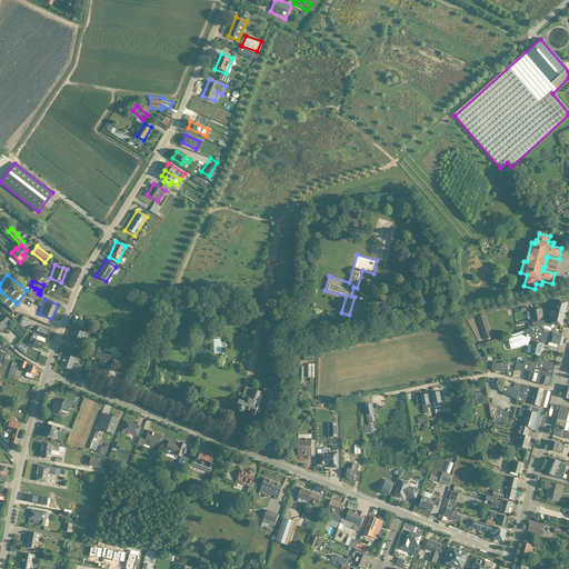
[(558,300),(555,313),(566,316),(568,302),(558,300)]
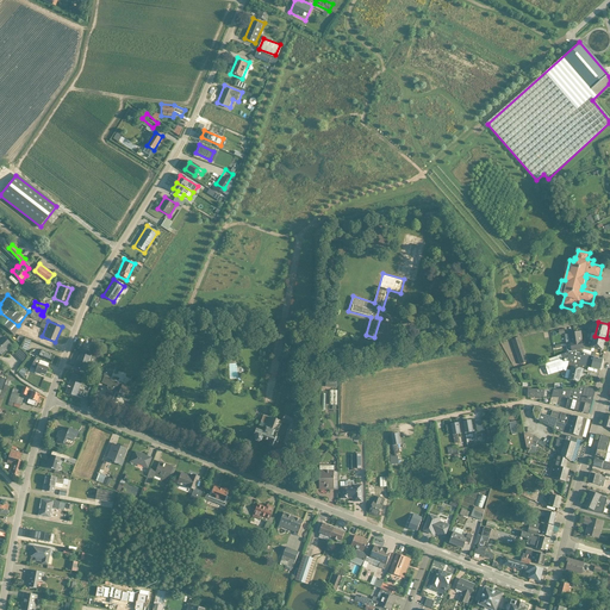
[(0,336),(0,355),(11,344),(1,335),(0,336)]
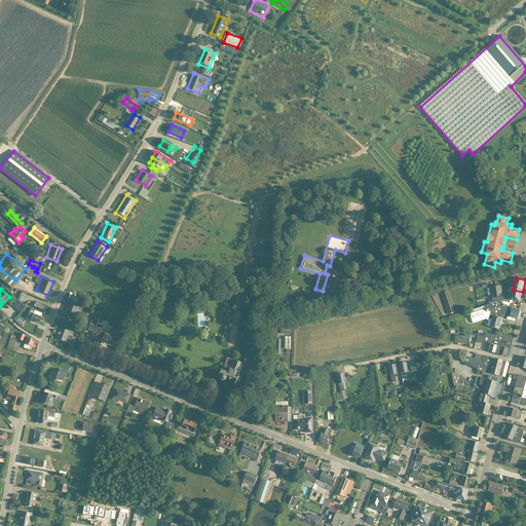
[(446,289),(440,292),(447,311),(453,309),(446,289)]
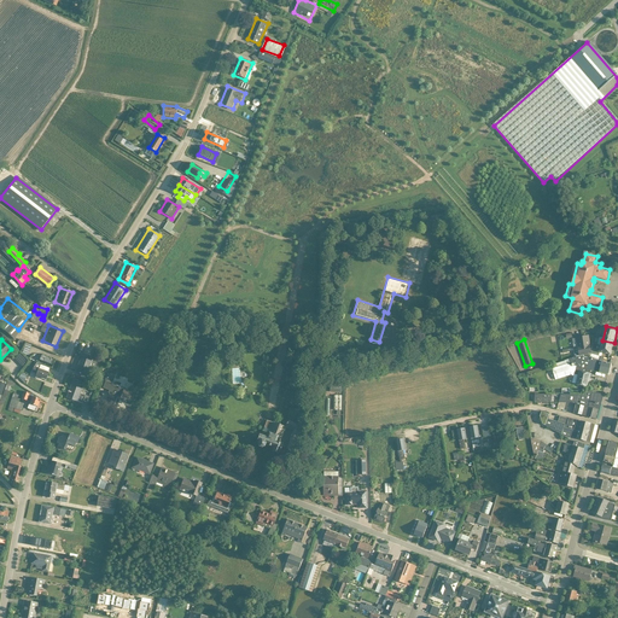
[(599,353),(611,356),(614,343),(602,340),(599,353)]
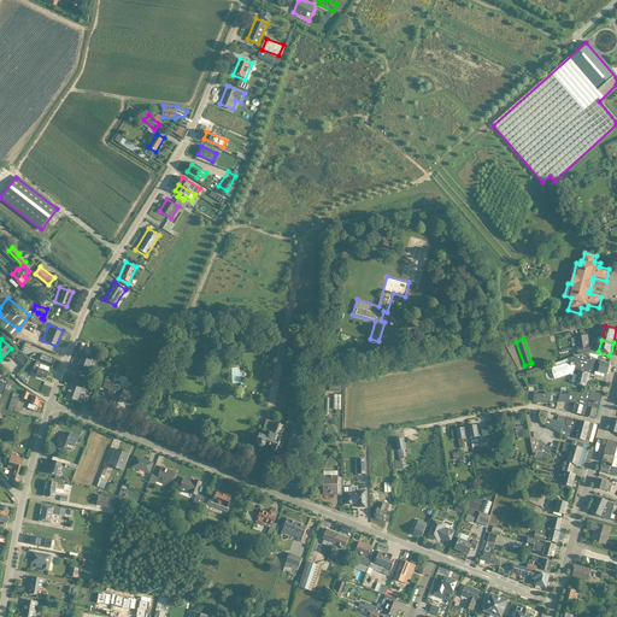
[(53,358),(56,352),(43,347),(40,353),(53,358)]
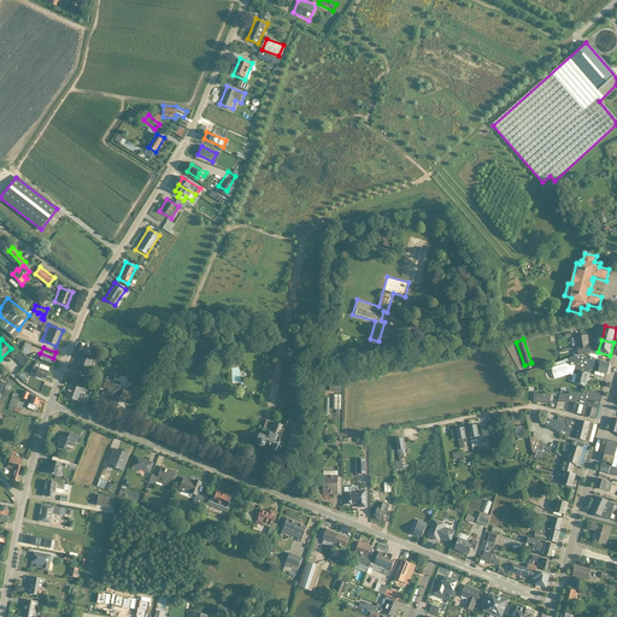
[(39,362),(50,365),(52,359),(41,356),(39,362)]
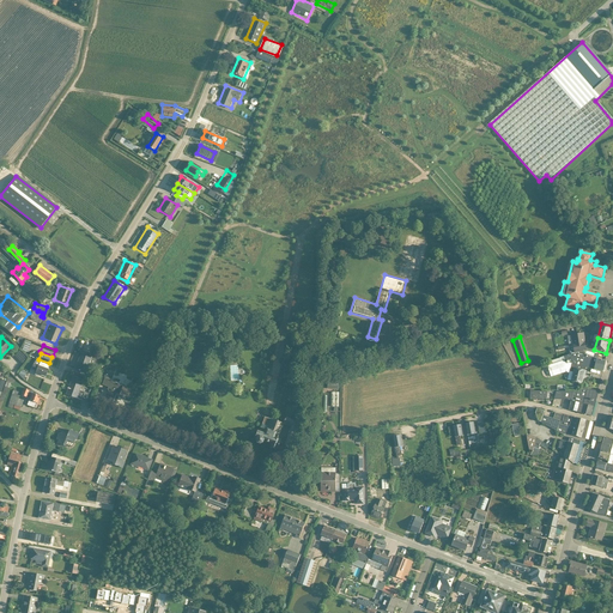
[(74,369),(85,372),(91,357),(79,353),(74,369)]
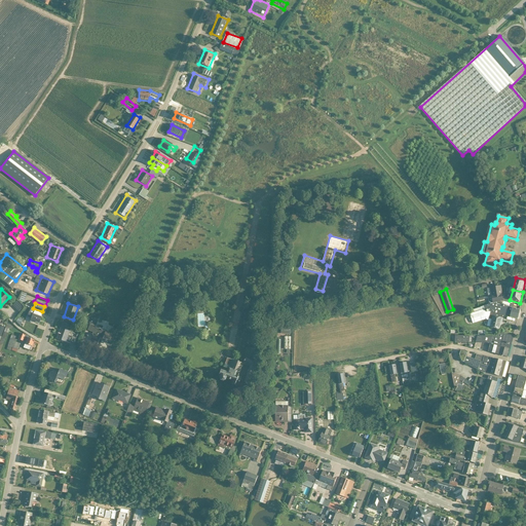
[(510,317),(517,320),(520,310),(513,308),(510,317)]
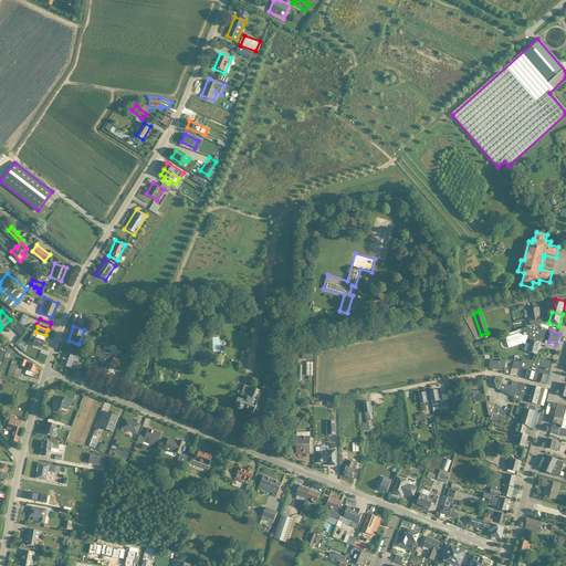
[(41,349),(44,341),(34,337),(31,346),(41,349)]
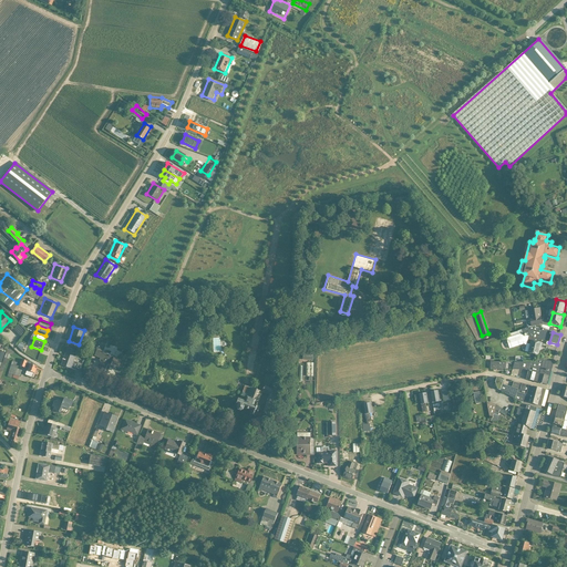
[(528,352),(538,354),(542,343),(532,340),(528,352)]
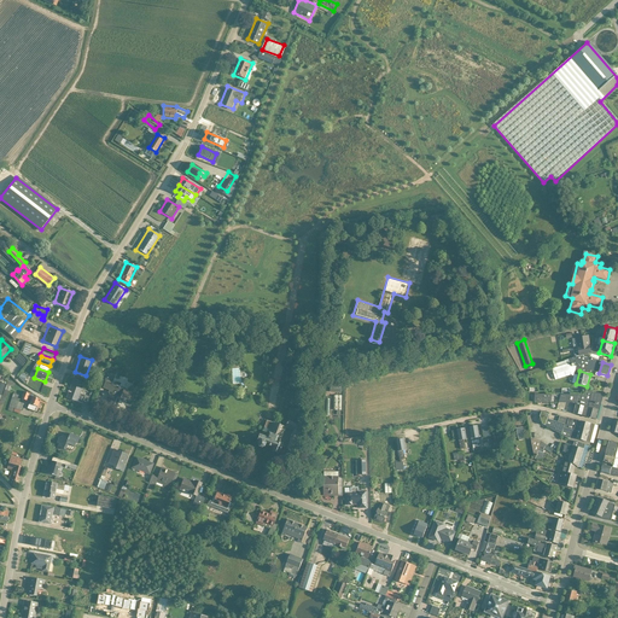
[(65,398),(77,403),(85,384),(73,379),(65,398)]
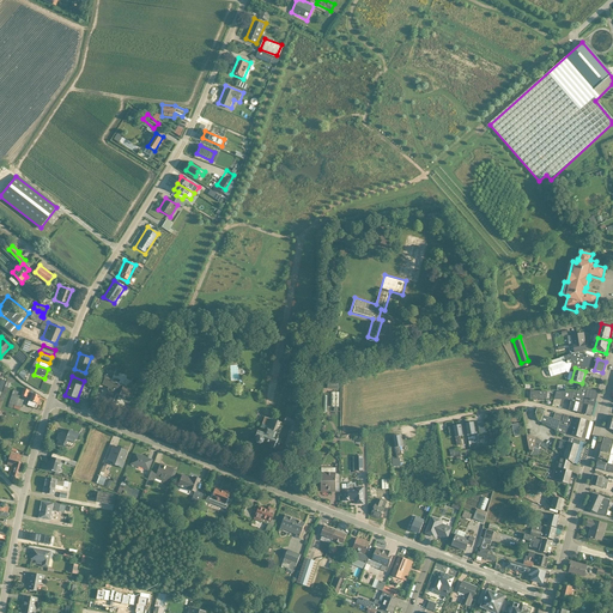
[(0,393),(7,395),(12,380),(2,377),(0,384),(0,393)]
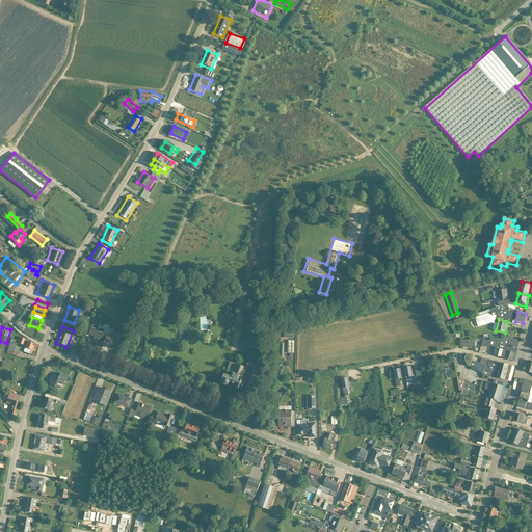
[(95,340),(105,344),(108,336),(98,333),(95,340)]
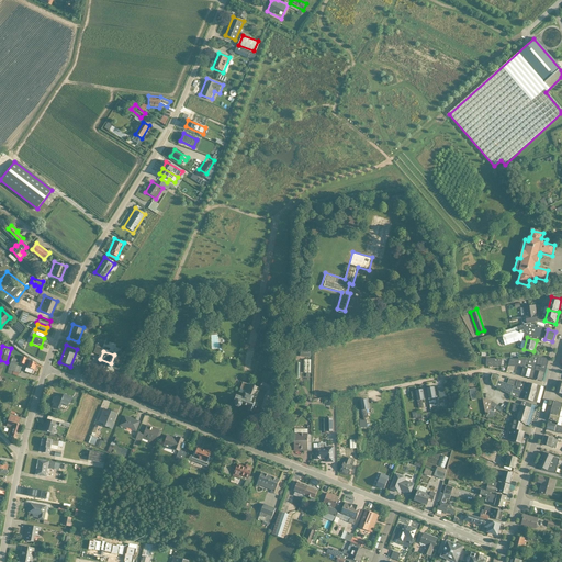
[(510,353),(509,361),(524,363),(525,355),(510,353)]
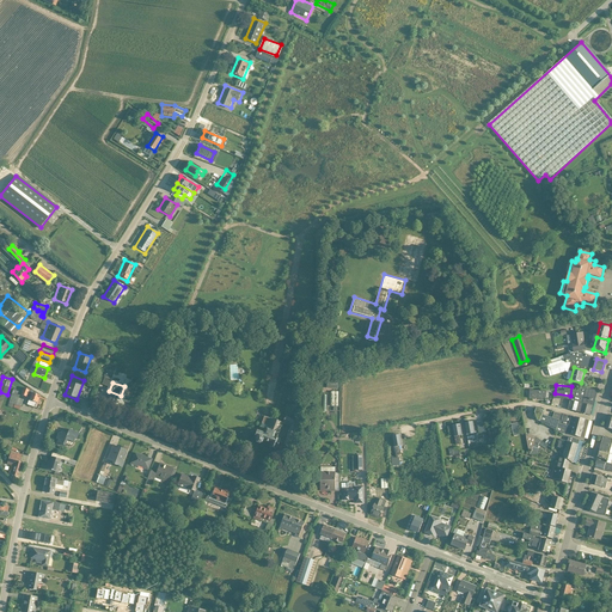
[(20,391),(16,389),(10,401),(23,407),(25,401),(18,397),(20,391)]
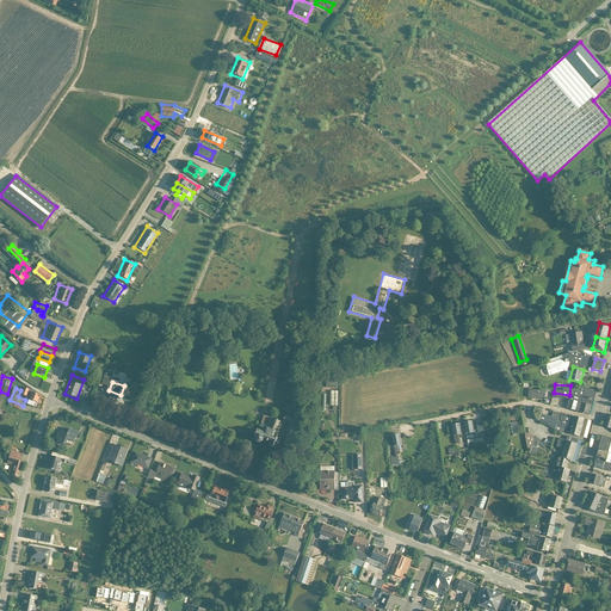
[(578,402),(592,407),(597,392),(582,388),(578,402)]
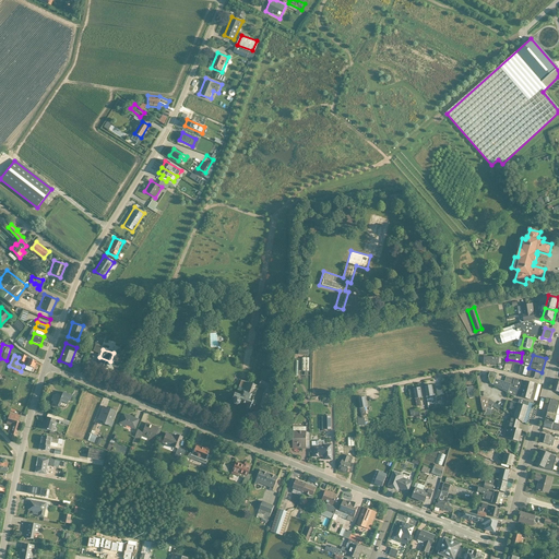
[(501,356),(484,356),(484,366),(501,366),(501,356)]
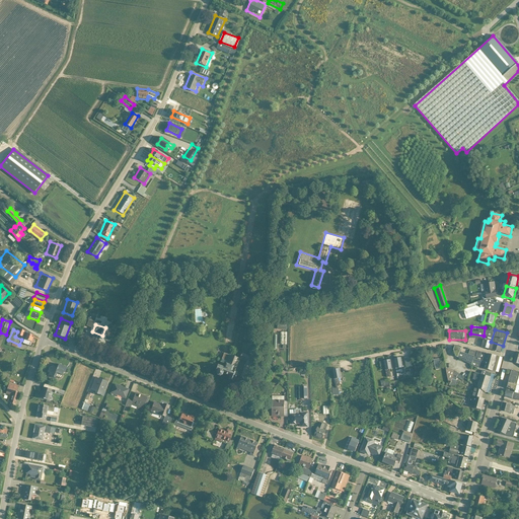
[(23,342),(29,345),(32,338),(26,335),(23,342)]
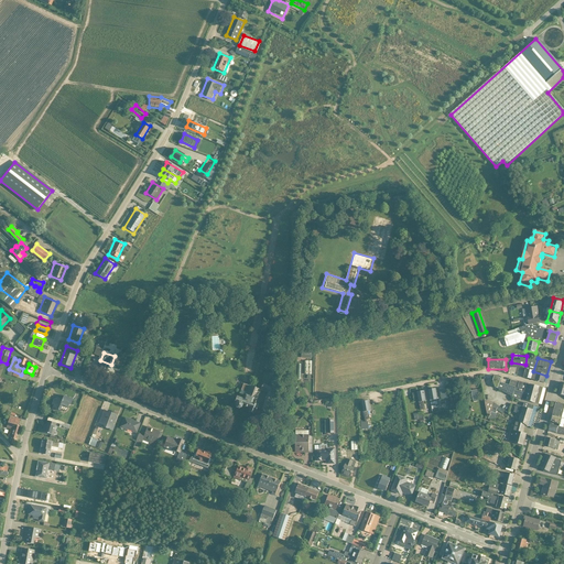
[(531,380),(544,383),(546,376),(533,371),(531,380)]
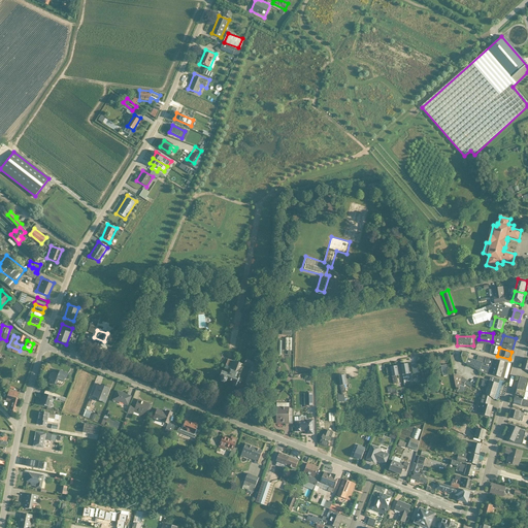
[(243,377),(241,376),(245,366),(253,369),(256,362),(246,358),(243,364),(238,362),(234,370),(230,368),(228,371),(223,369),(217,383),(226,387),(227,383),(239,388),(243,377)]
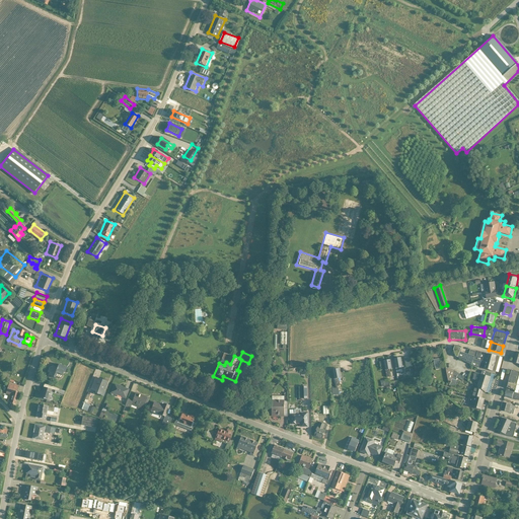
[(484,369),(496,372),(500,357),(488,354),(484,369)]
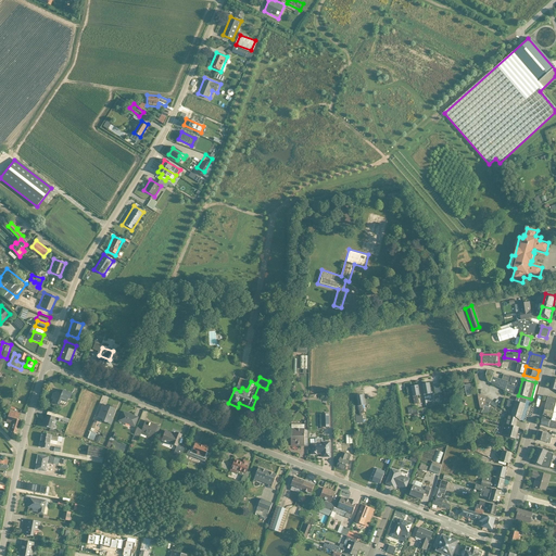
[(420,395),(418,384),(406,388),(408,396),(412,395),(414,405),(419,404),(418,395),(420,395)]
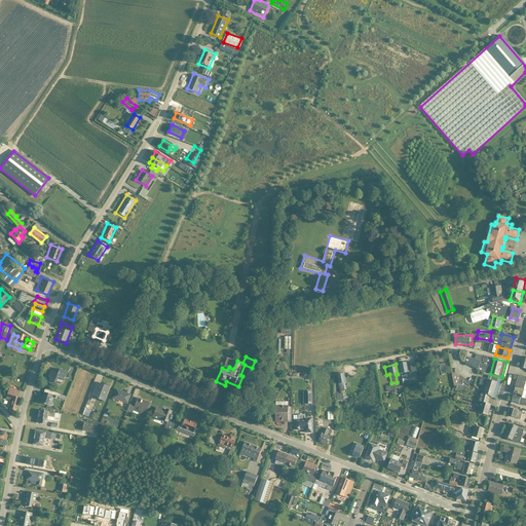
[(65,379),(68,372),(59,369),(57,373),(50,371),(46,381),(53,384),(54,382),(61,384),(64,378),(65,379)]
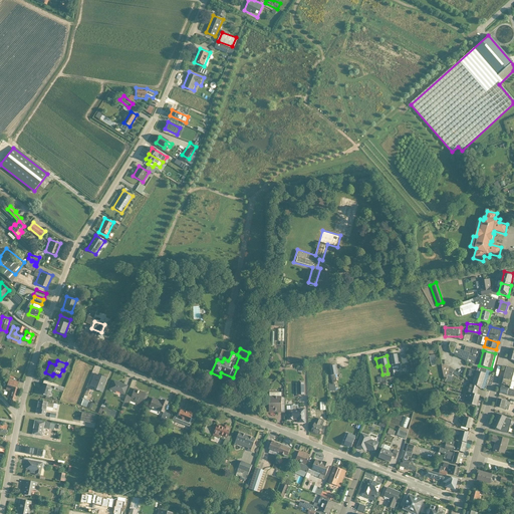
[(445,363),(445,378),(454,378),(453,363),(445,363)]
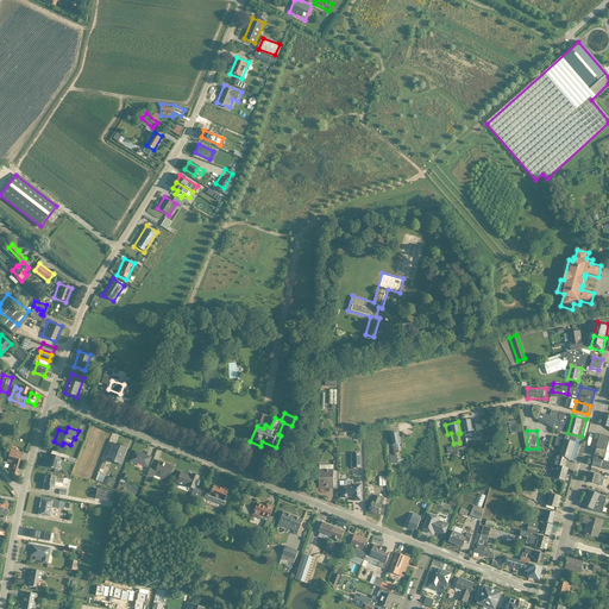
[(399,432),(388,433),(390,450),(400,449),(399,432)]
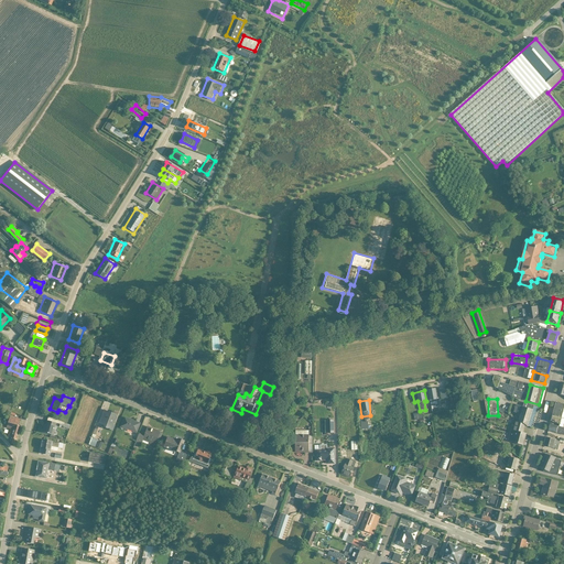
[(554,410),(563,412),(563,409),(563,404),(556,402),(554,410)]
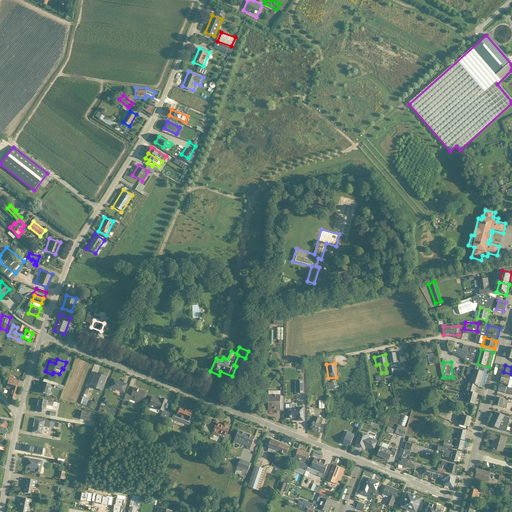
[(470,381),(479,387),(485,368),(475,366),(470,381)]
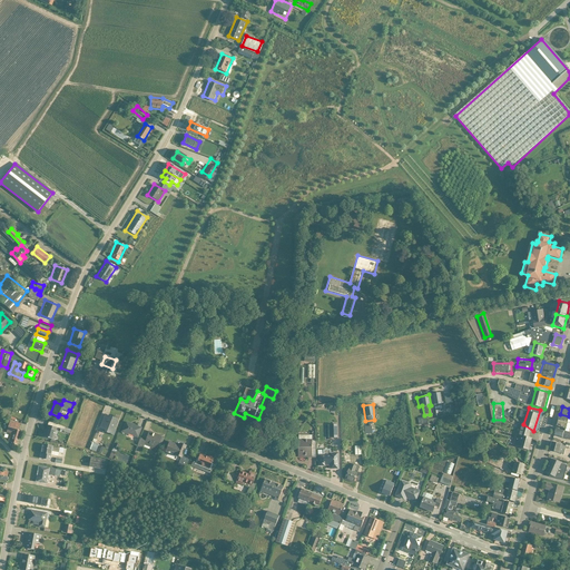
[(98,430),(111,435),(118,420),(105,414),(98,430)]
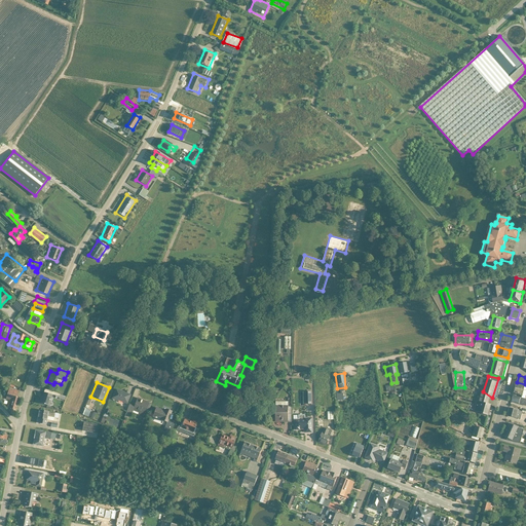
[(305,402),(312,401),(312,387),(304,387),(305,402)]
